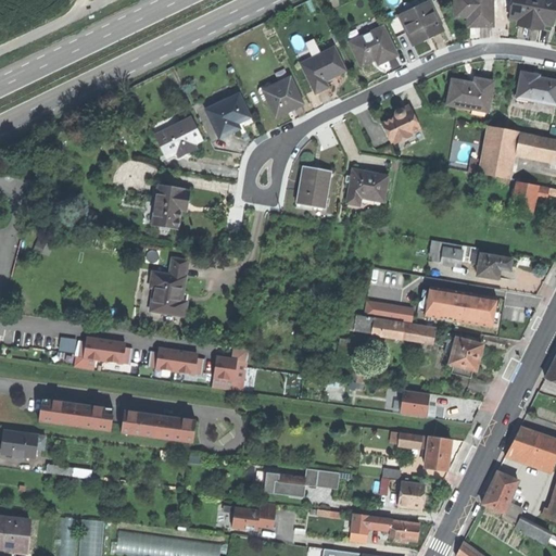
[(481,26),(493,25),(492,0),(456,0),(457,17),(470,16),(470,26),(481,26)]
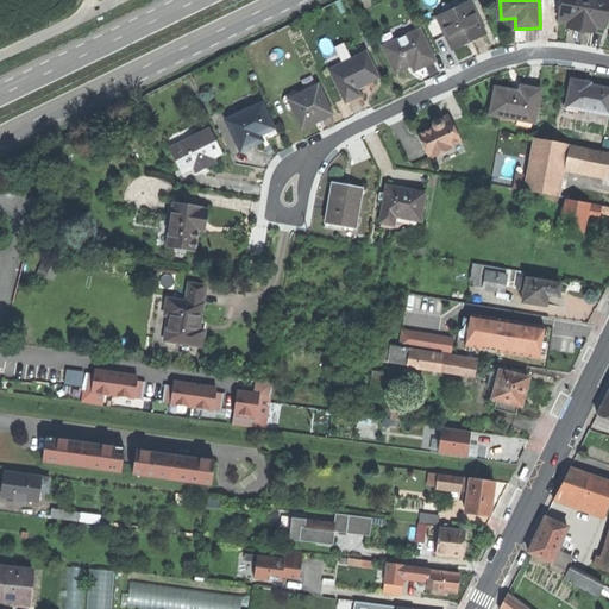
[(575,30),(582,31),(586,0),(563,0),(563,1),(560,1),(559,8),(562,10),(560,19),(571,22),(570,29),(575,30)]
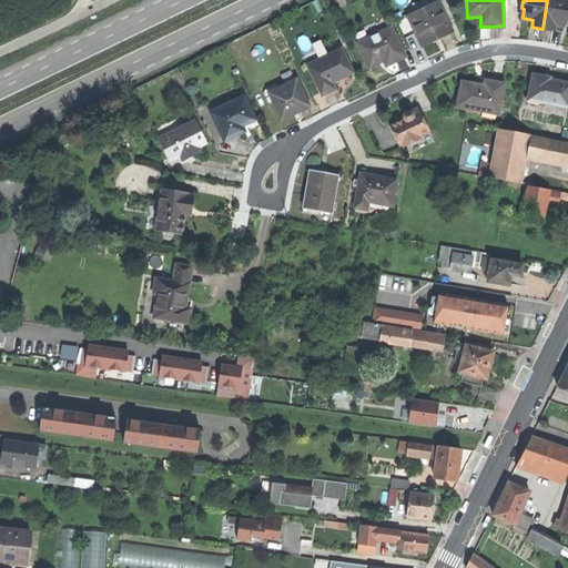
[(567,0),(547,0),(543,29),(548,30),(555,31),(556,24),(565,26),(567,17),(567,16),(567,0)]
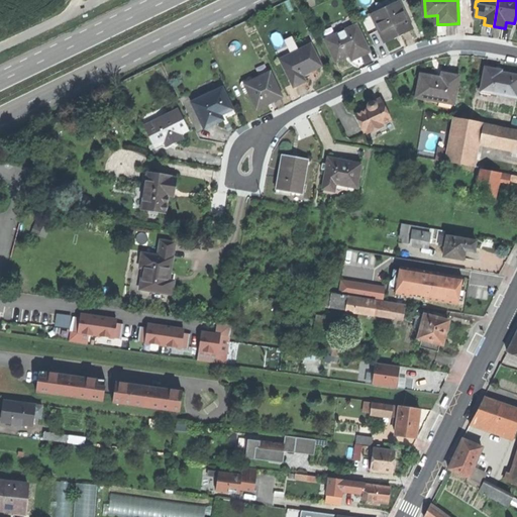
[(375,16),(387,40),(399,34),(411,28),(399,3),(375,16)]
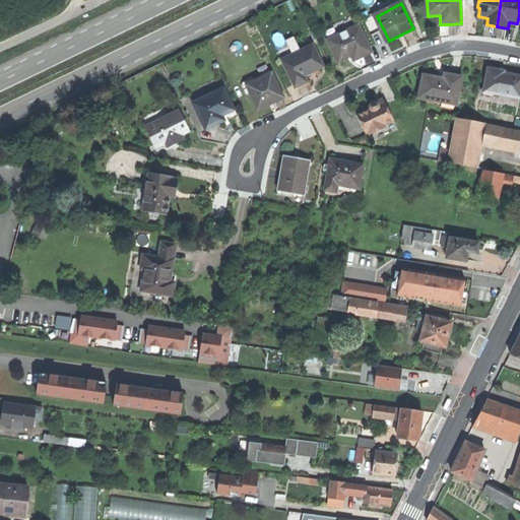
[(328,41),(337,58),(350,51),(354,61),(363,57),(372,52),(360,25),(328,41)]
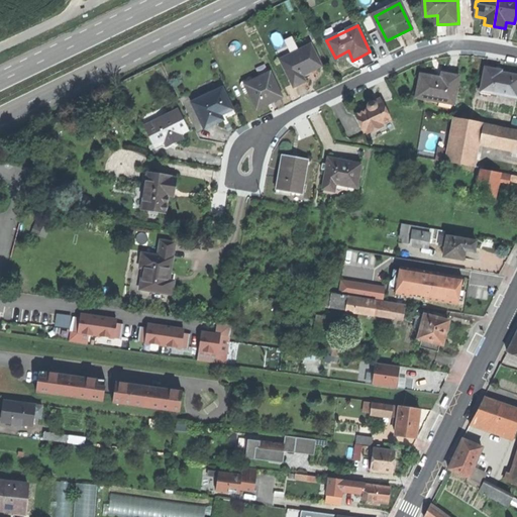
[(282,60),(295,87),(305,82),(305,80),(310,78),(315,75),(313,71),(322,67),(312,45),(282,60)]
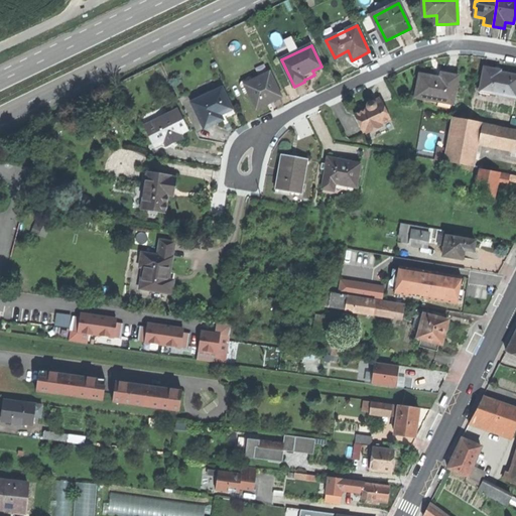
[(497,95),(515,98),(515,77),(504,75),(495,73),(495,71),(484,69),(480,92),(497,95)]
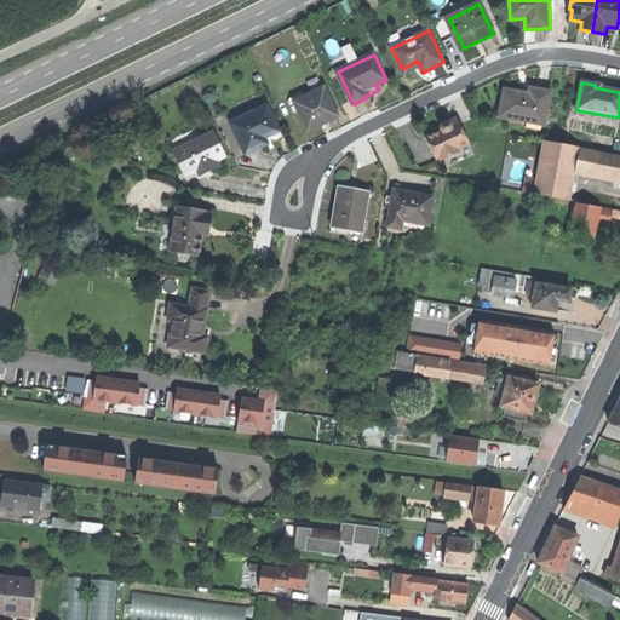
[(296,103),(309,131),(325,124),(339,116),(325,89),(296,103)]
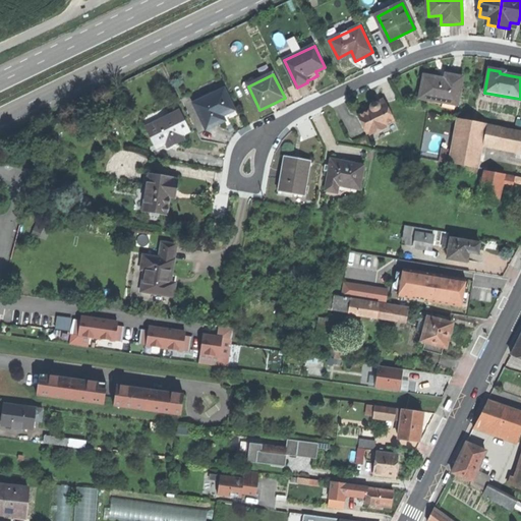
[(421,99),(458,105),(463,77),(449,75),(449,77),(449,80),(444,79),(437,77),(425,75),(421,99)]
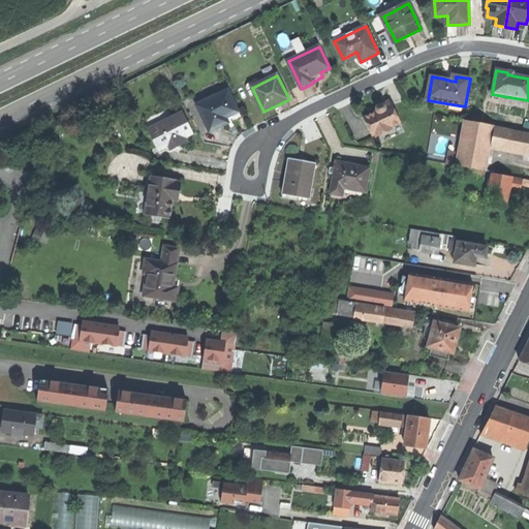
[(197,106),(210,132),(225,124),(241,117),(228,92),(197,106)]
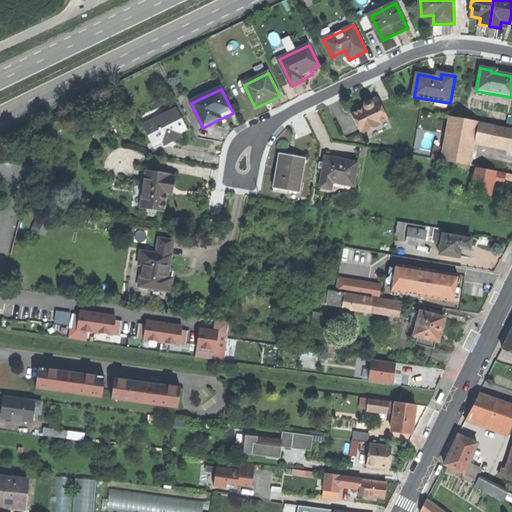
[(380,124),(389,119),(378,97),(365,103),(365,109),(359,112),(353,115),(362,133),(365,132),(367,135),(382,127),(380,124)]
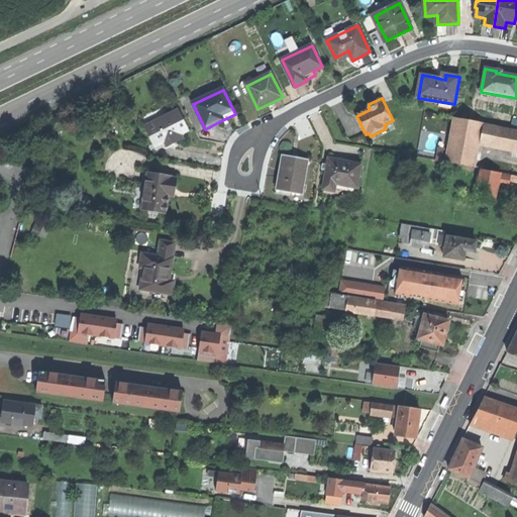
[(146,127),(157,147),(166,143),(168,147),(175,143),(173,139),(180,136),(188,132),(178,112),(146,127)]
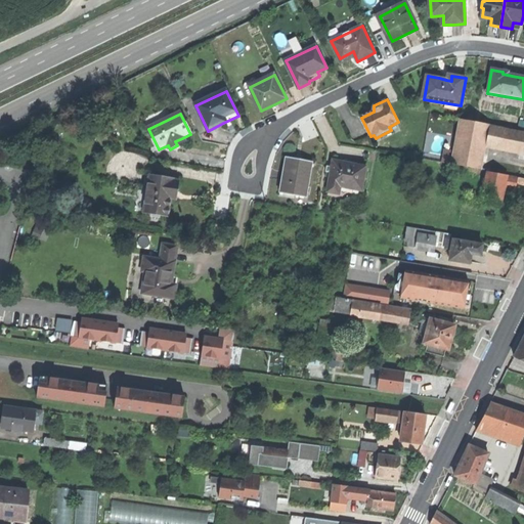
[(453,164),(478,168),(483,140),(486,124),(462,119),(453,164)]
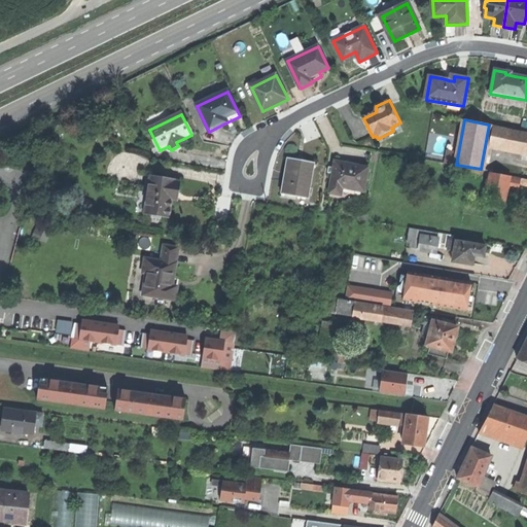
[(405,132),(400,123),(391,128),(393,131),(378,139),(380,144),(405,132)]
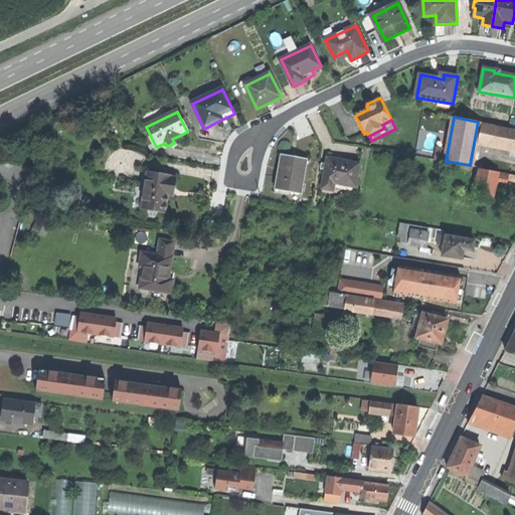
[(483,123),(478,122),(475,138),(514,145),(514,130),(483,125),(483,123)]
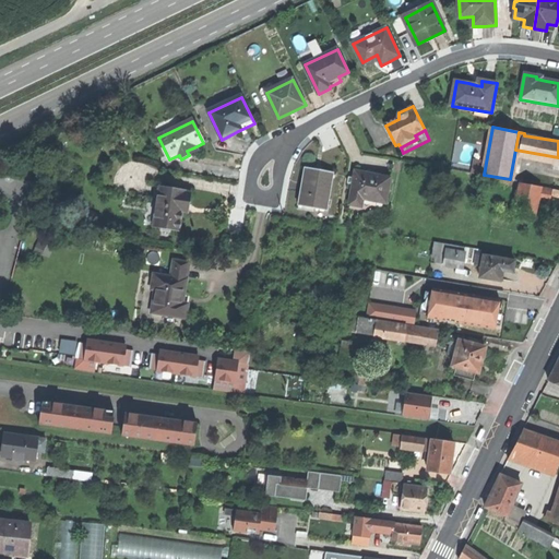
[(334,174),(306,169),(302,189),(300,206),(308,207),(329,211),(334,174)]
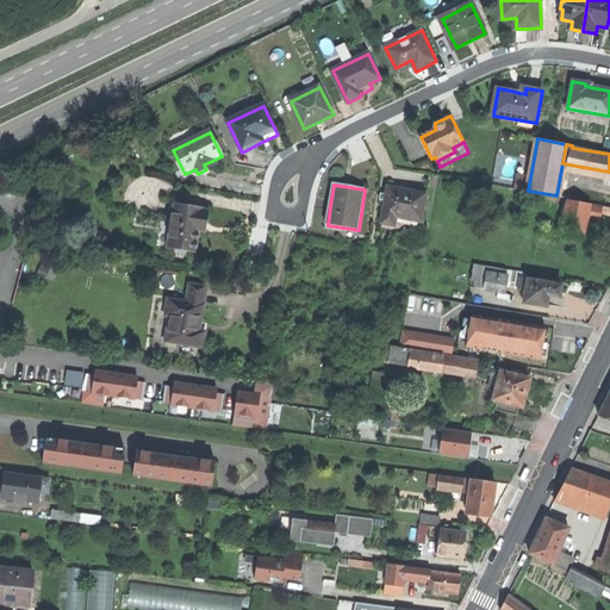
[(390,188),(383,224),(397,226),(398,218),(423,223),(428,195),(406,191),(390,188)]
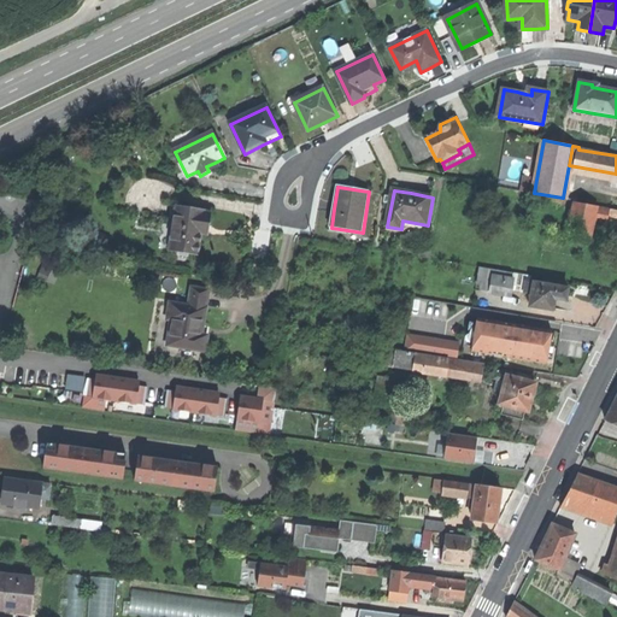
[(594,206),(575,203),(568,239),(588,242),(593,215),(594,206)]
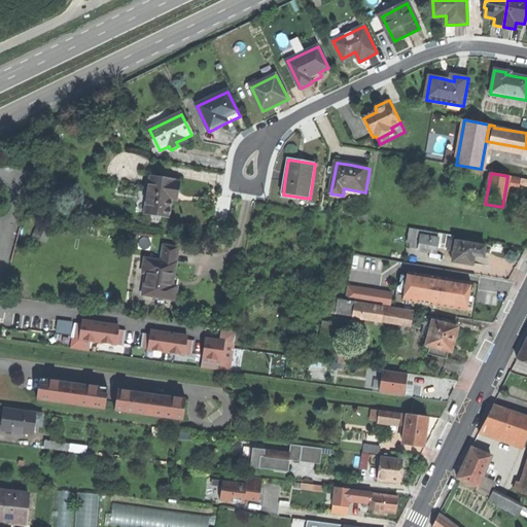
[(146,215),(170,218),(172,201),(178,201),(179,192),(180,182),(175,181),(175,179),(150,176),(146,215)]
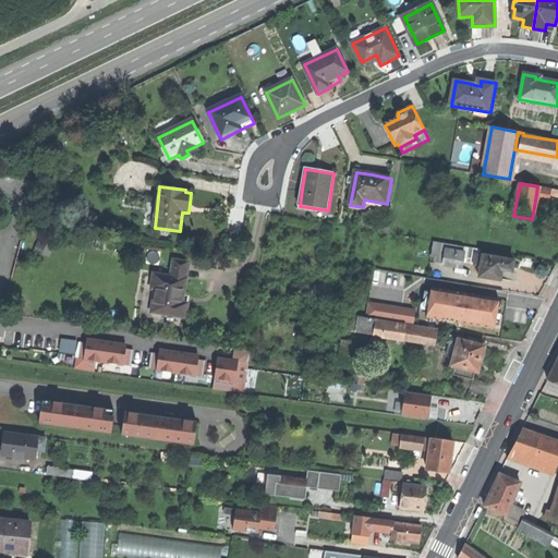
[(552,189),(537,186),(536,194),(550,196),(552,189)]
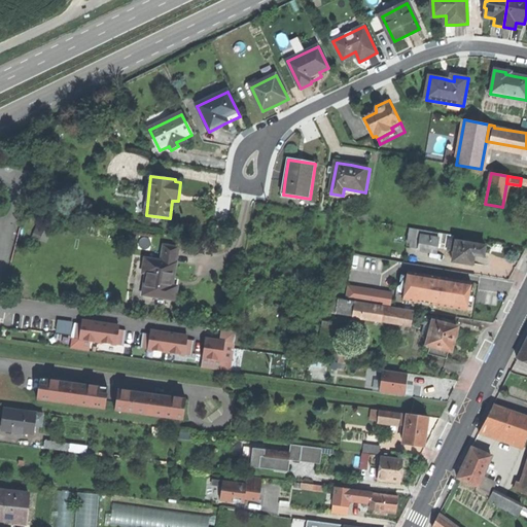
[(438,239),(421,236),(419,249),(437,252),(438,239)]
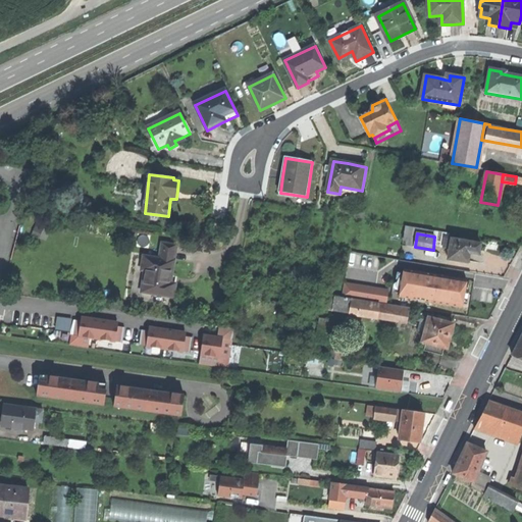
[(471,243),(445,239),(444,249),(451,250),(449,260),(470,263),(471,257),(472,252),(469,252),(471,243)]
